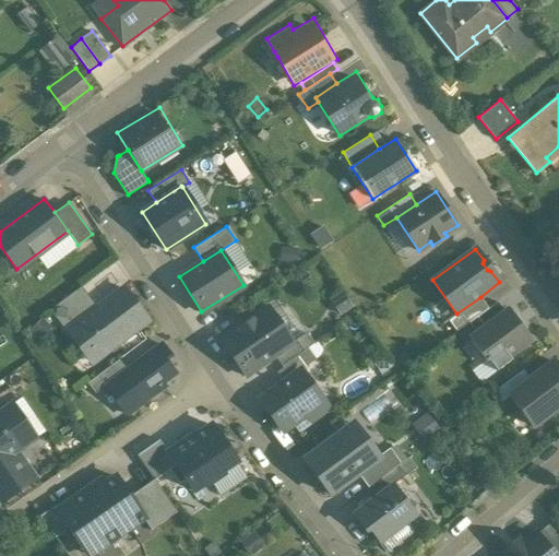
[(81,286),(49,309),(67,332),(68,330),(67,329),(97,307),(81,286)]
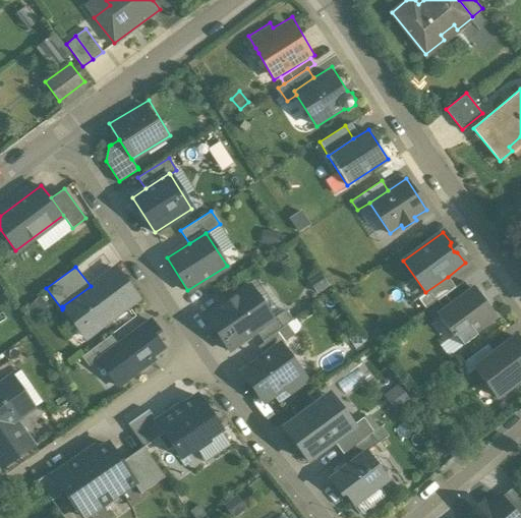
[(91,286),(62,306),(63,307),(73,322),(78,318),(91,334),(134,301),(126,290),(129,287),(115,268),(91,286)]
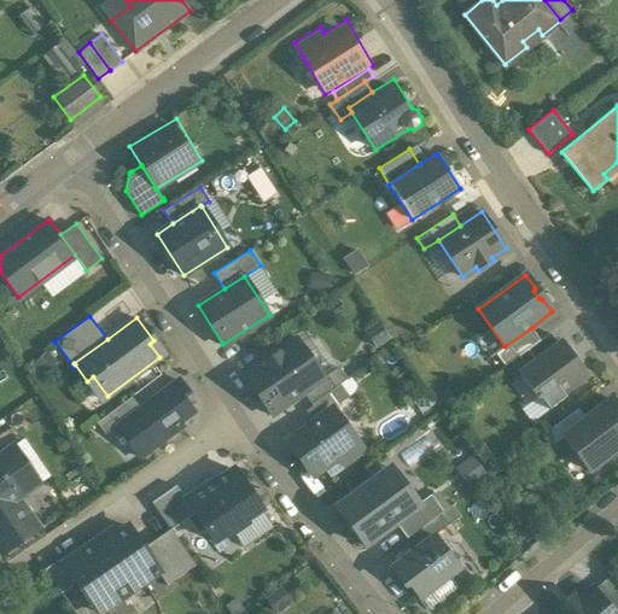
[(505,346),(496,354),(503,364),(538,339),(531,328),(505,346)]
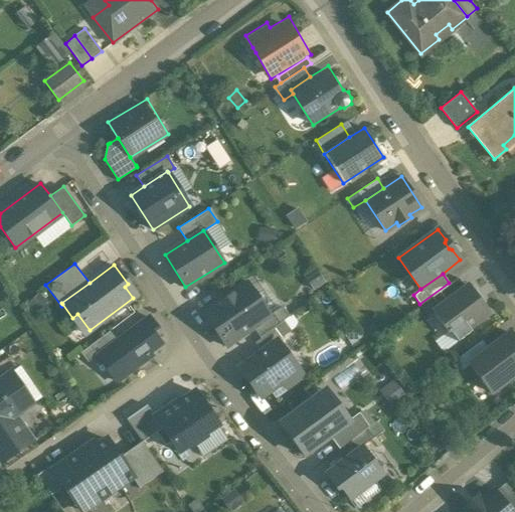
[(247,283),(203,313),(225,345),(252,327),(270,314),(247,283)]
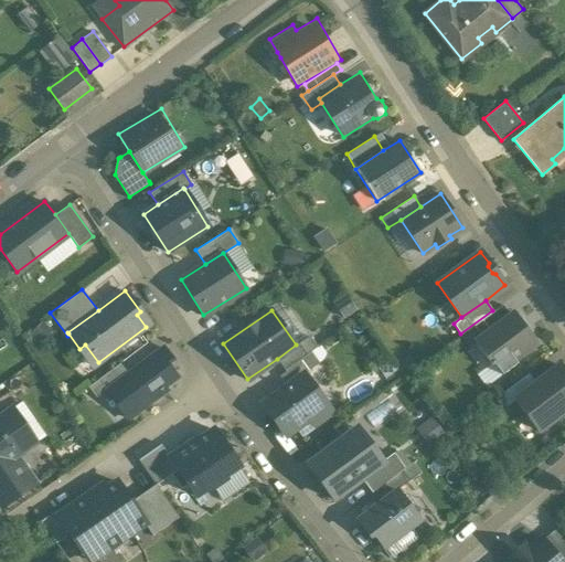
[(514,313),(475,341),(491,363),(492,362),(502,374),(518,363),(514,359),(520,356),(536,343),(514,313)]
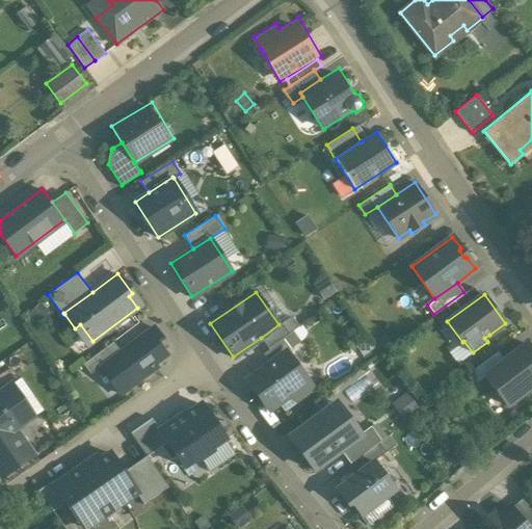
[(278,324),(261,338),(268,347),(298,326),(291,316),(278,324)]
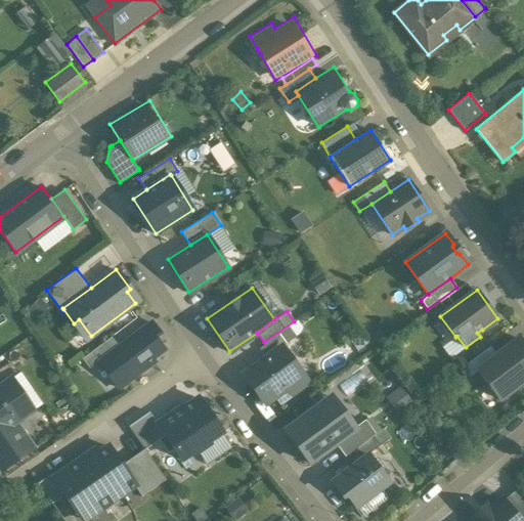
[(118,346),(98,360),(119,388),(155,361),(151,358),(156,355),(158,341),(155,337),(160,334),(150,321),(118,346)]
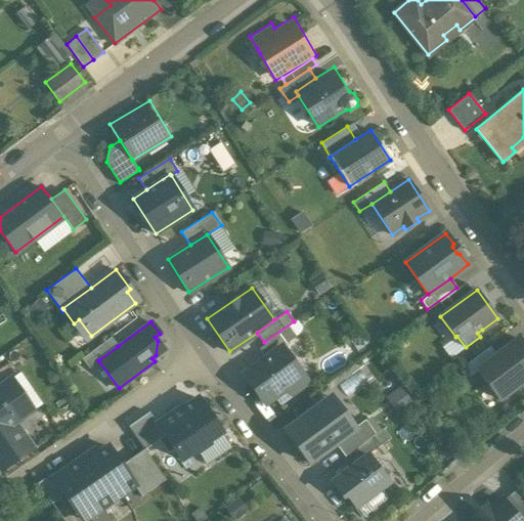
[(289,327),(259,348),(265,353),(285,339),(288,344),(296,336),(289,327)]
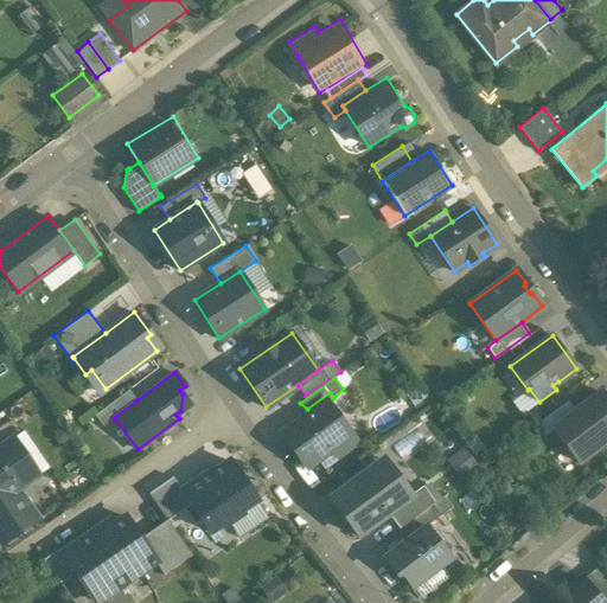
[(550,423),(554,429),(555,429),(579,462),(606,442),(606,389),(604,384),(574,406),(550,423)]
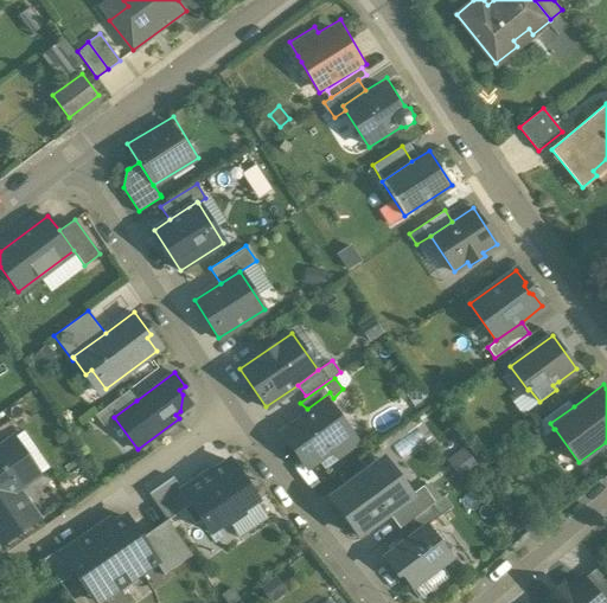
[(128,390),(95,415),(103,425),(114,417),(136,401),(128,390)]
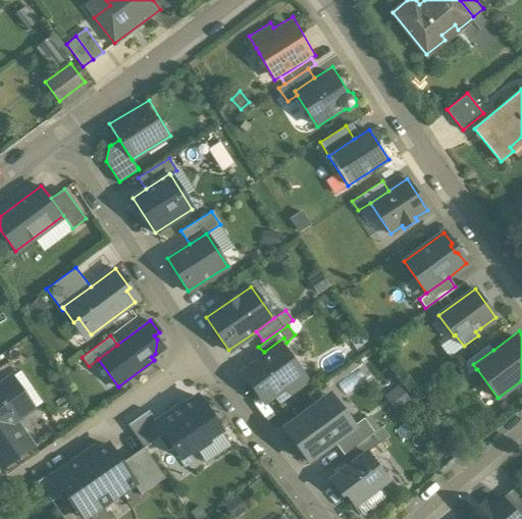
[(264,352),(240,370),(265,404),(286,388),(292,396),(314,379),(286,343),(283,338),(264,352)]
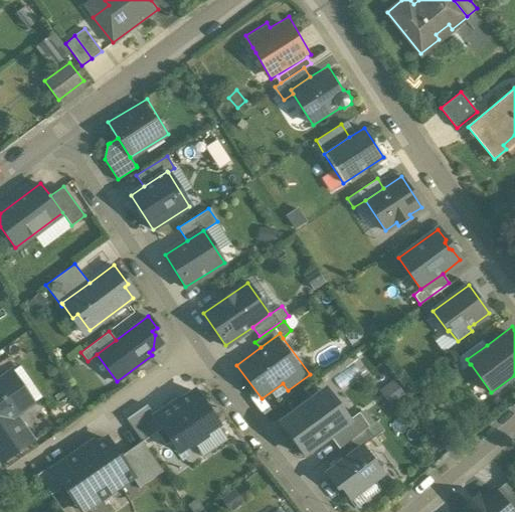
[(482,338),(454,361),(462,370),(470,364),(467,359),(487,345),(482,338)]
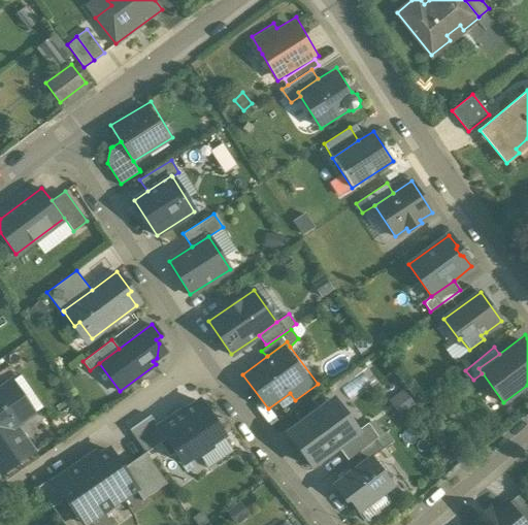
[(33,451),(15,425),(33,413),(11,381),(4,386),(0,388),(0,471),(1,473),(21,459),(33,451)]
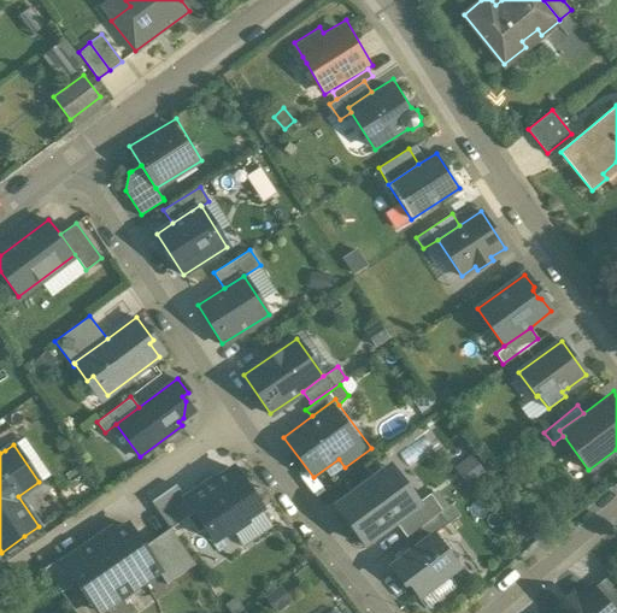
[(404,473),(392,459),(362,482),(334,502),(366,546),(399,523),(424,502),(422,499),(409,481),(404,473)]
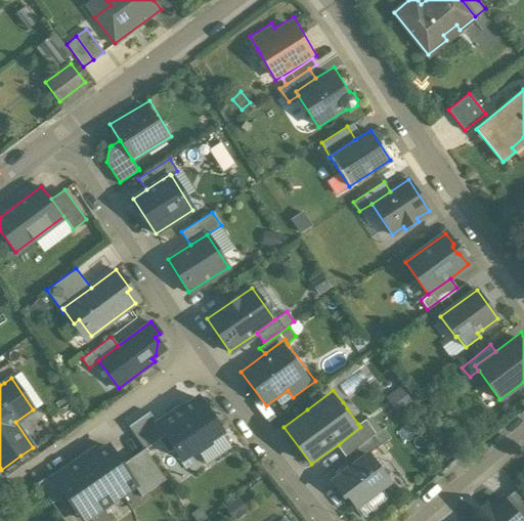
[(403,391),(390,395),(394,408),(407,403),(403,391)]
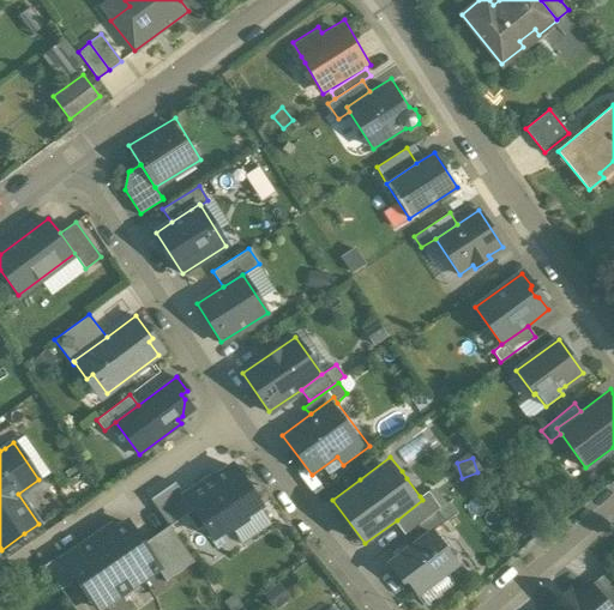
[(232,465),(214,478),(212,476),(184,495),(184,496),(193,509),(212,538),(227,529),(228,530),(245,519),(244,517),(259,506),(232,465)]
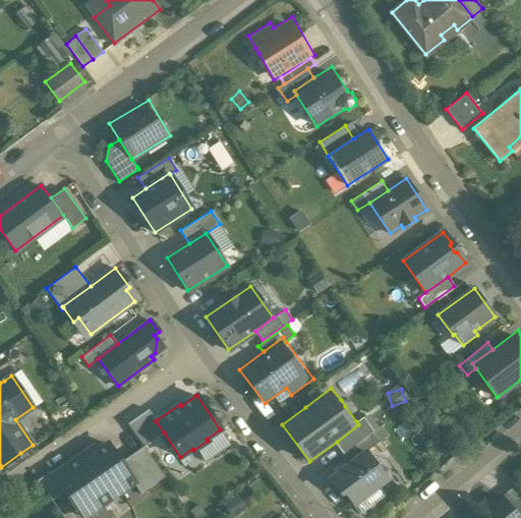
[(148,409),(127,423),(143,446),(143,447),(164,433),(156,421),(156,420),(148,409)]
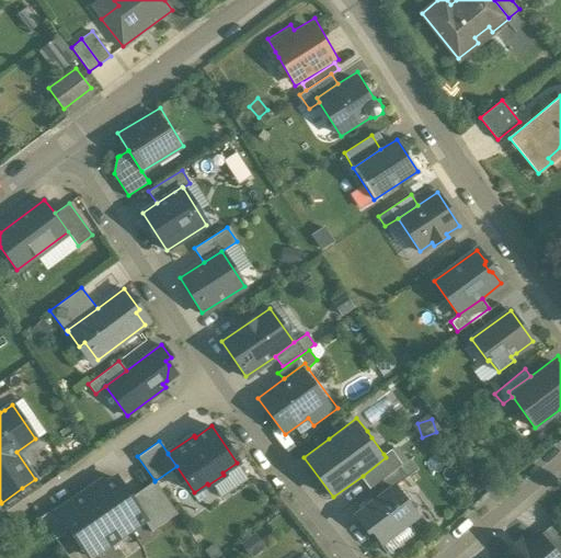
[(391,451),(384,454),(386,457),(363,476),(369,487),(401,464),(391,451)]
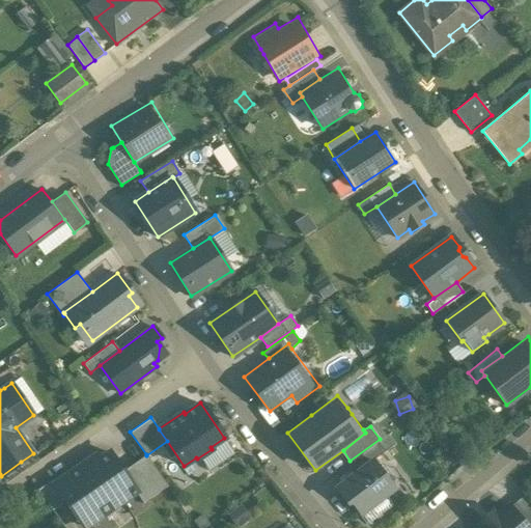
[(387,434),(357,456),(364,466),(372,461),(394,443),(387,434)]
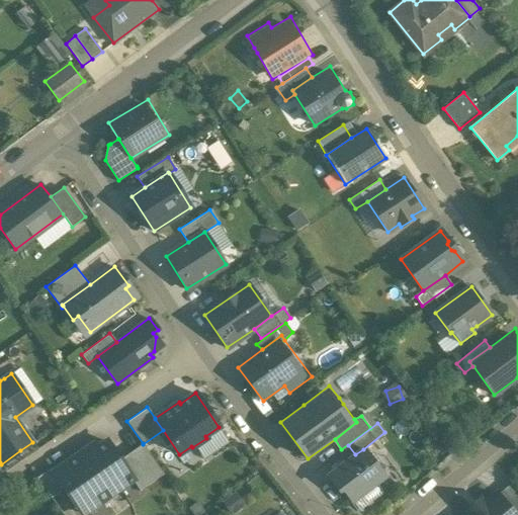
[(99,442),(96,437),(78,450),(51,468),(65,489),(83,514),(87,514),(137,481),(138,480),(120,455),(107,436),(99,442)]
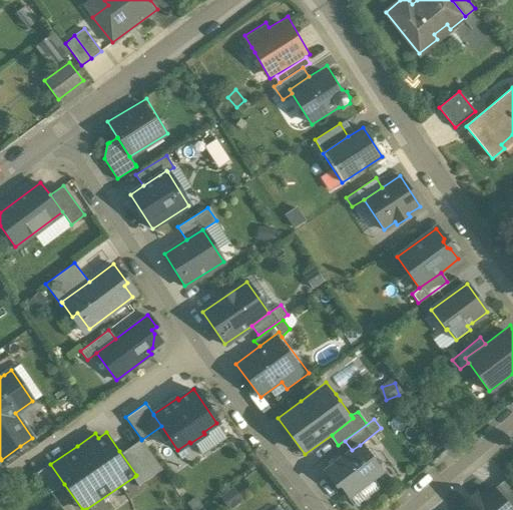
[(141,440),(141,439),(119,451),(136,475),(135,476),(138,485),(161,469),(141,440)]
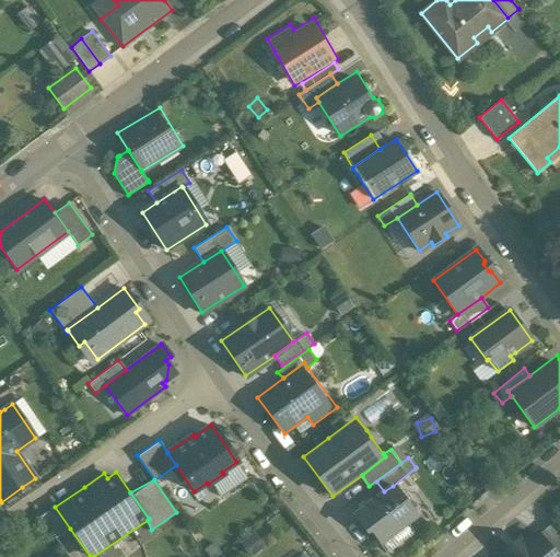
[(384,491),(354,514),(366,531),(370,529),(381,542),(415,515),(393,486),(384,491)]
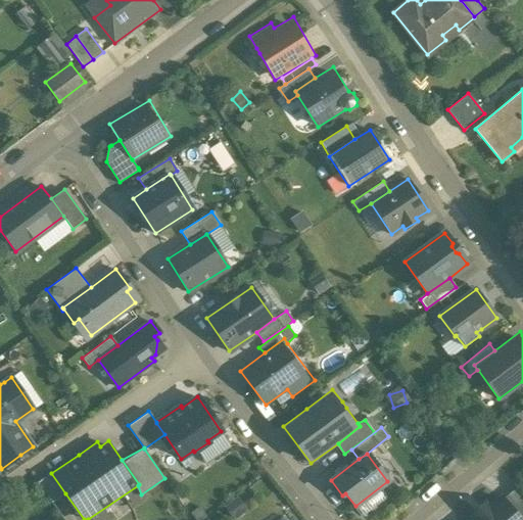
[(52,503),(65,493),(51,473),(38,482),(52,503)]
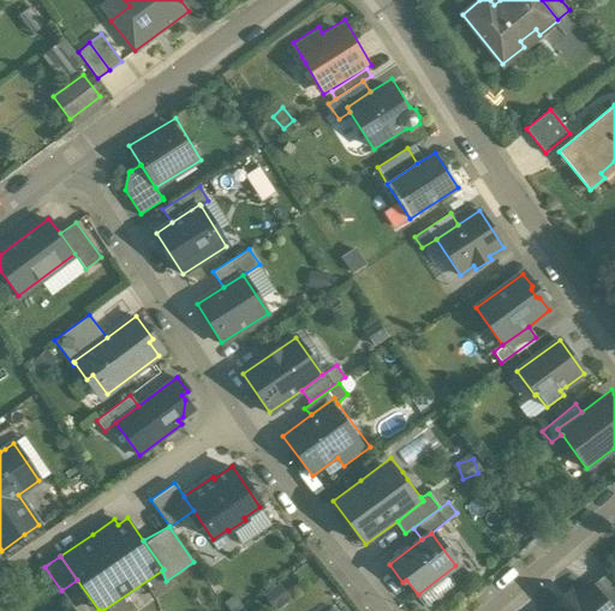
[(614,579),(608,571),(595,581),(614,606),(614,579)]
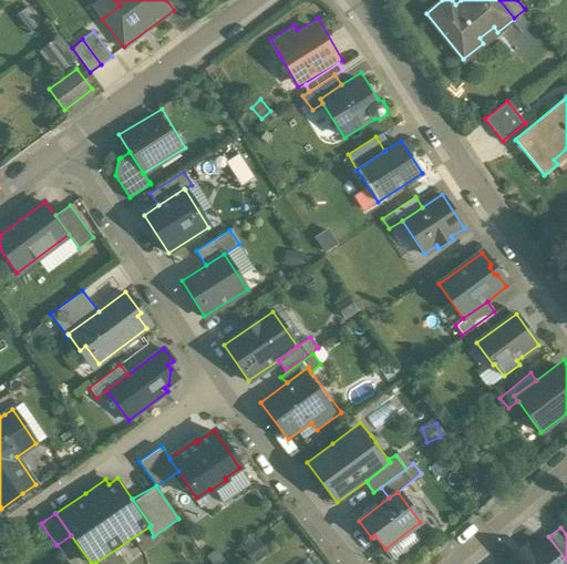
[(529,552),(526,546),(512,559),(515,563),(513,563),(566,563),(566,560),(548,536),(543,541),(529,552)]
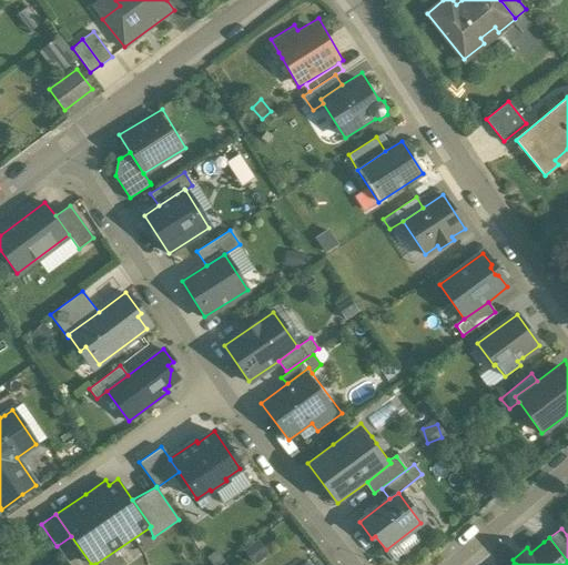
[(257,541),(245,551),(253,562),(256,560),(257,561),(264,556),(263,554),(266,552),(257,541)]
